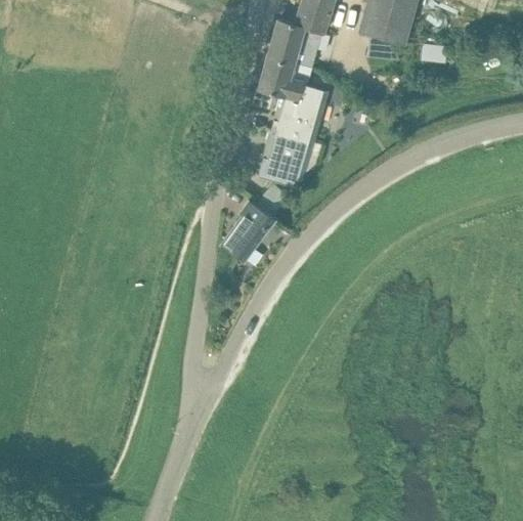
[(308,72),(310,73),(321,34),(324,35),(335,0),(300,0),(293,25),(277,20),(266,58),(308,72)]
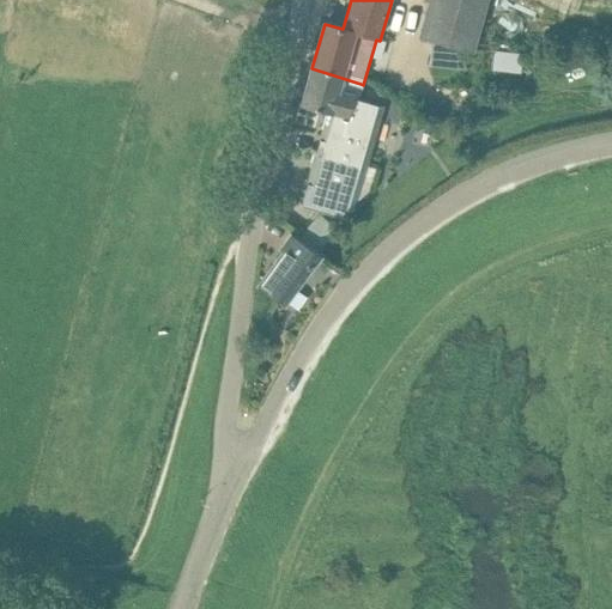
[(429,0),(418,38),(474,54),(489,0),(429,0)]
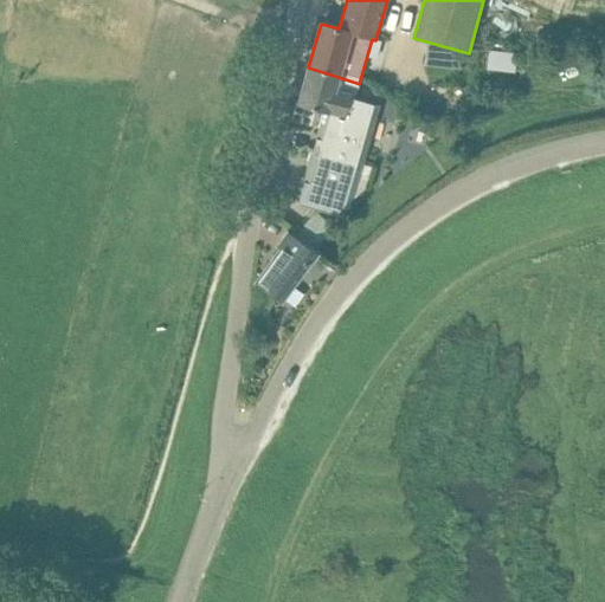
[(516,71),(517,54),(489,52),(488,69),(516,71)]
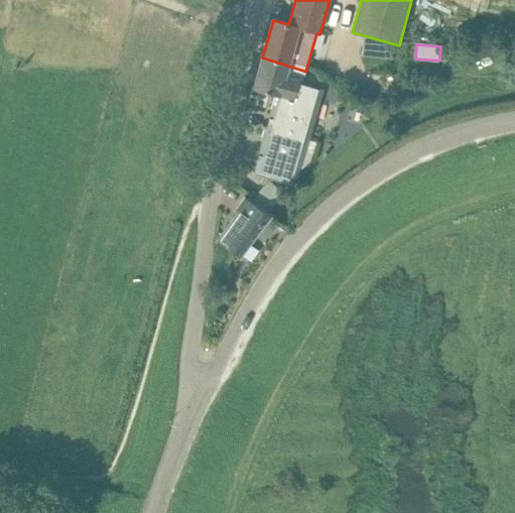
[(303,71),(262,57),(254,88),(277,95),(258,154),(260,155),(254,173),(286,183),(293,177),(298,178),(324,91),(302,85),(305,72),(303,71)]
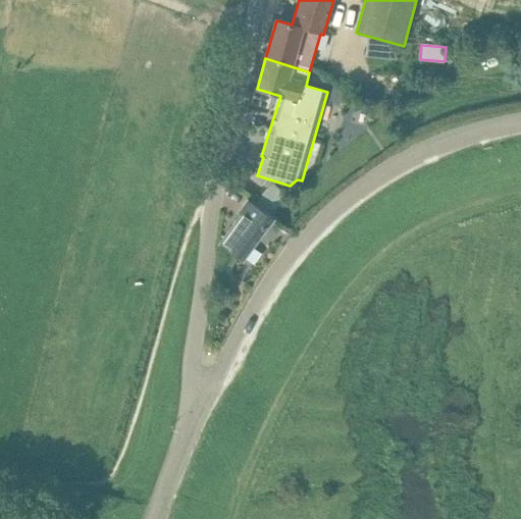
[(271,184),(255,205),(272,218),(289,198),(271,184)]
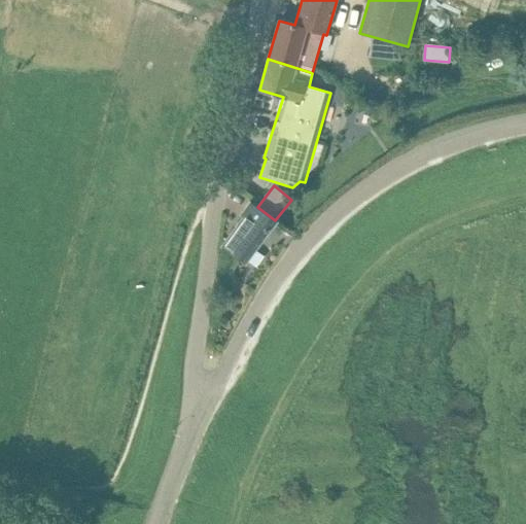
[(244,218),(222,248),(245,265),(276,221),(250,203),(241,216),(244,218)]
